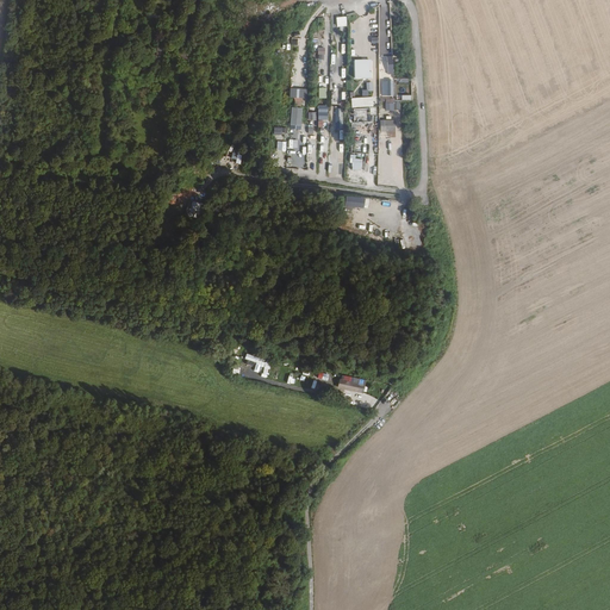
[(347,17),(337,17),(337,26),(347,26),(347,17)]
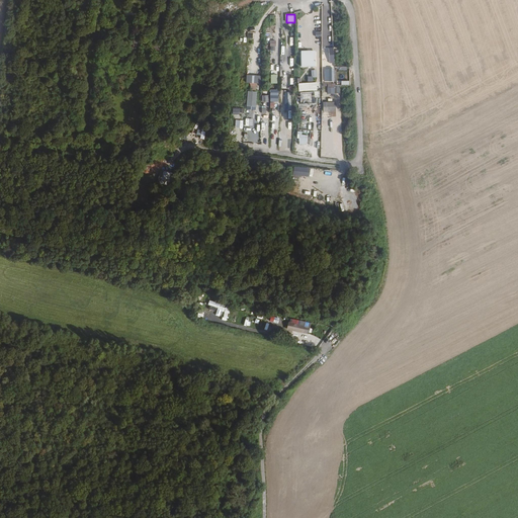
[(162,54),(164,45),(157,44),(156,53),(162,54)]
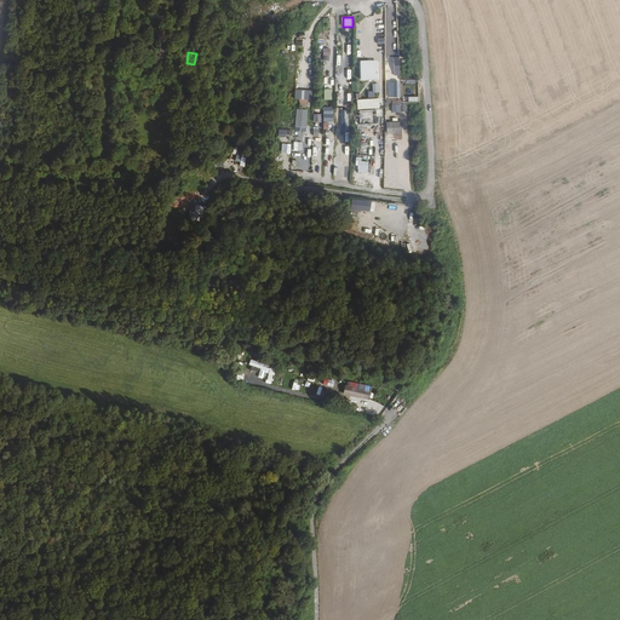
[(166,59),(158,57),(156,64),(164,67),(166,59)]
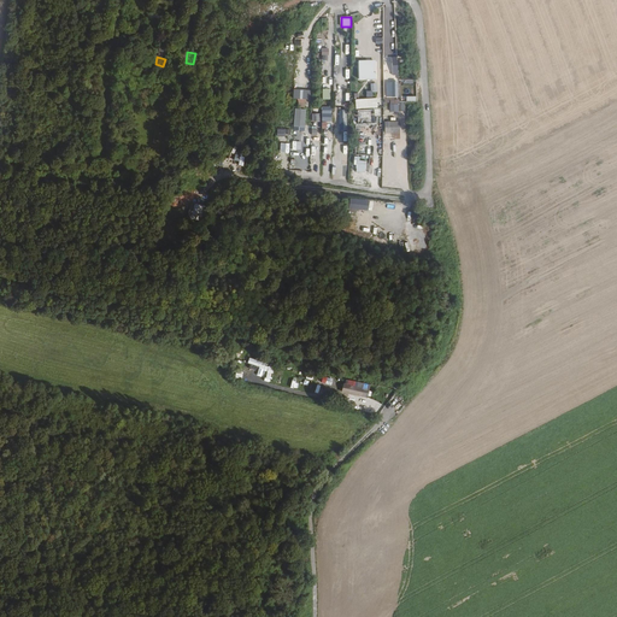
[(359,60),(359,81),(377,81),(376,59),(359,60)]
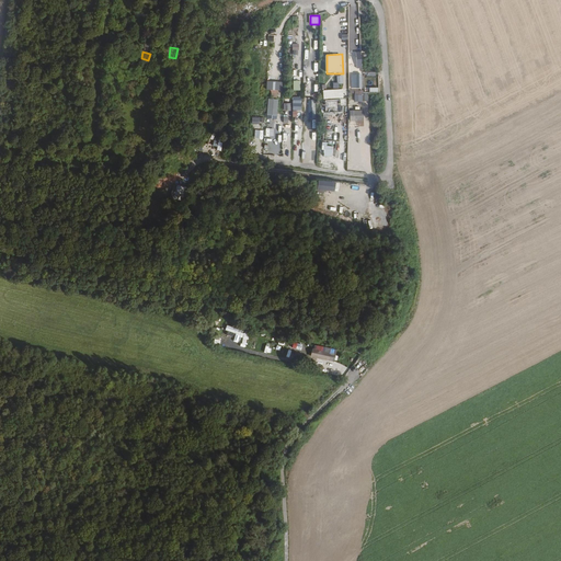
[(355,101),(368,101),(368,92),(364,92),(363,73),(357,73),(357,78),(355,78),(355,101)]
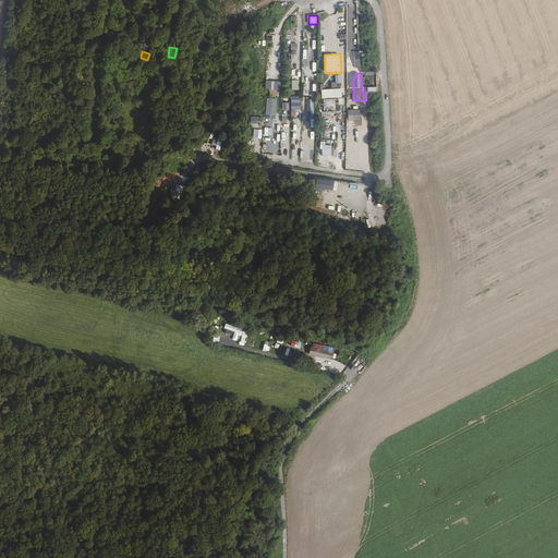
[(281,91),(281,81),(266,81),(266,89),(270,89),(270,96),(276,96),(276,89),(281,91)]
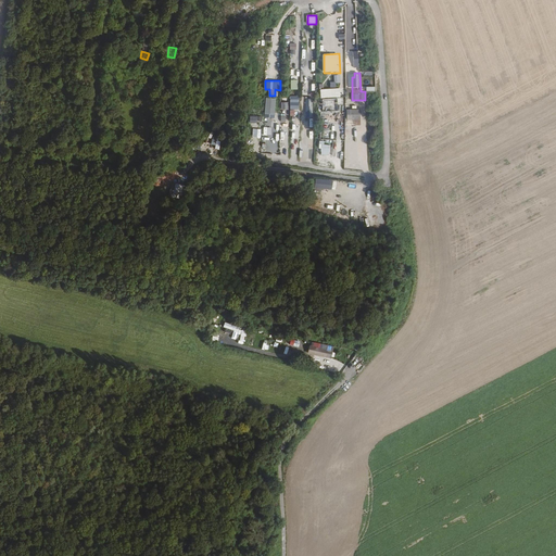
[(341,88),(320,89),(320,98),(328,98),(328,108),(337,108),(337,104),(341,104),(341,88)]
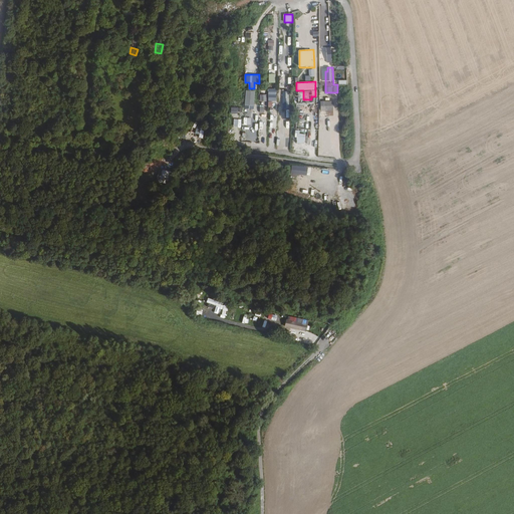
[(268,88),(268,101),(276,101),(277,88),(268,88)]
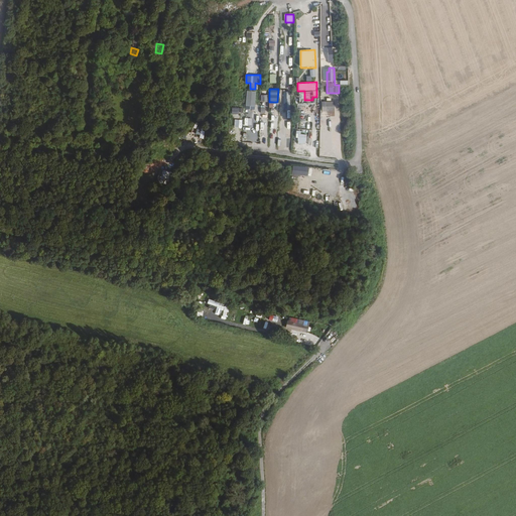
[(247,91),(246,109),(255,109),(256,91),(247,91)]
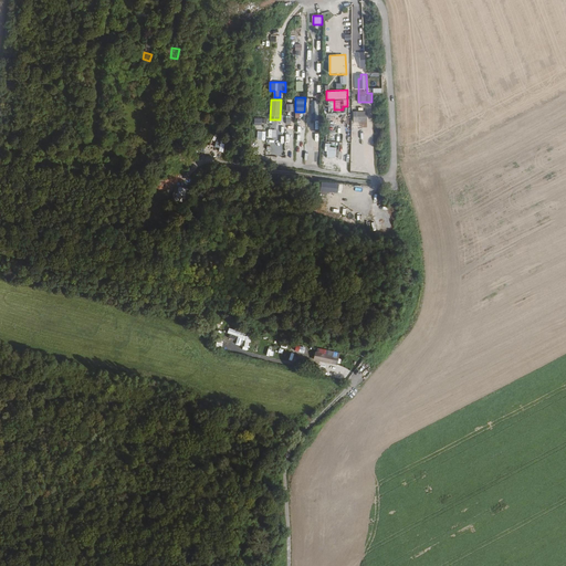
[(367,111),(353,112),(353,122),(362,122),(362,127),(367,127),(367,111)]
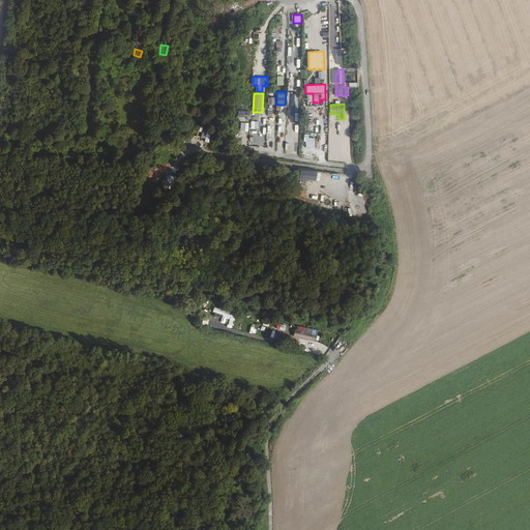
[(206,139),(205,142),(209,143),(211,130),(202,129),(201,138),(206,139)]
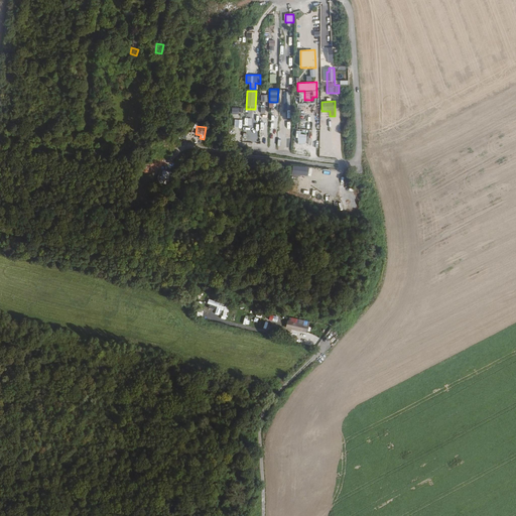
[(306,134),(301,134),(301,131),(297,130),(296,144),(306,144),(306,134)]
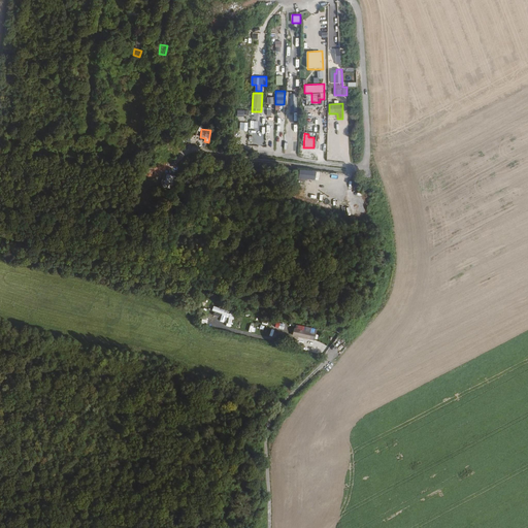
[(299,170),(299,178),(316,179),(317,170),(299,170)]
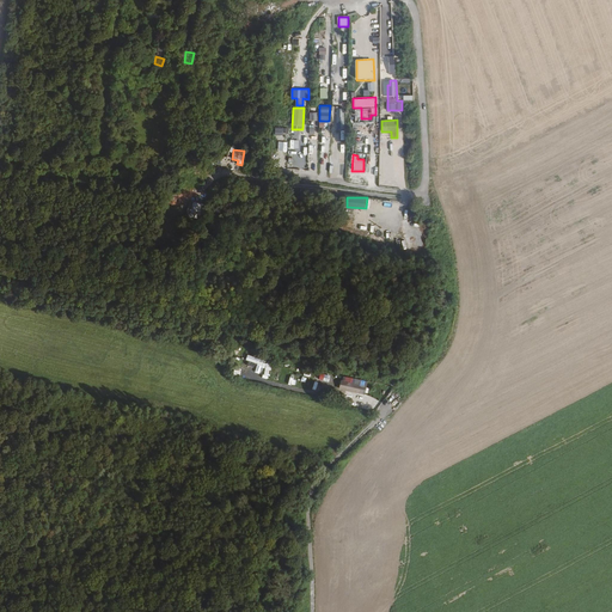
[(185,215),(199,219),(203,204),(189,201),(185,215)]
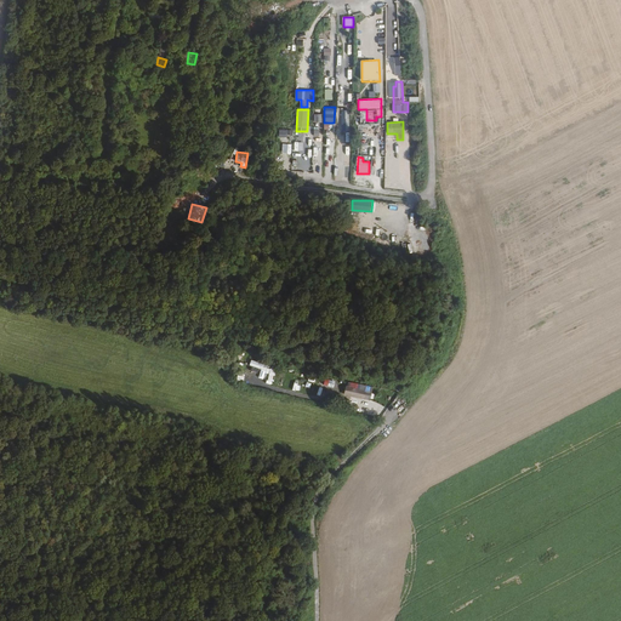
[(345,396),(371,400),(374,387),(347,382),(345,396)]
